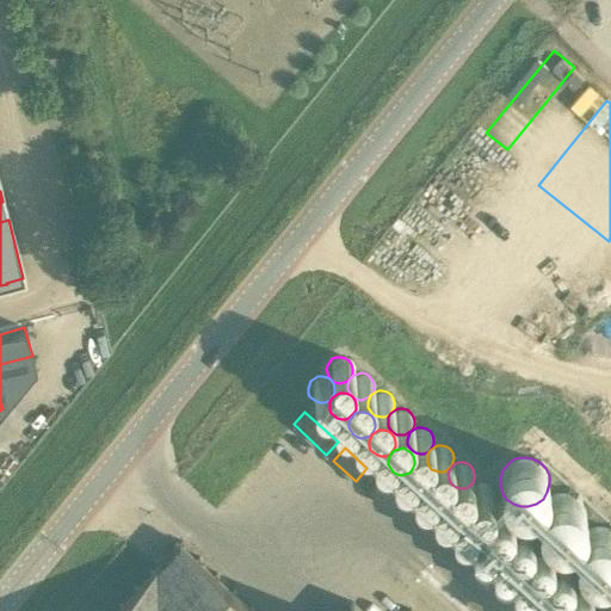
[(427,468),(423,467),(418,467),(414,468),(411,471),(408,475),(408,479),(408,482),(409,487),(413,489),(417,492),(420,493),(425,492),(429,491),(432,487),(434,482),(434,479),(433,474),(431,470),(427,468)]
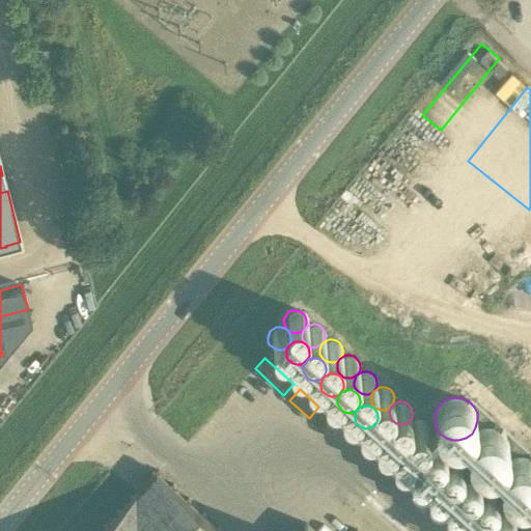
[(423,418),(419,417),(415,418),(412,419),(409,421),(407,424),(407,428),(407,431),(408,435),(410,438),(413,440),(417,440),(421,440),(424,438),(427,436),(429,431),(429,427),(428,424),(426,421),(423,418)]
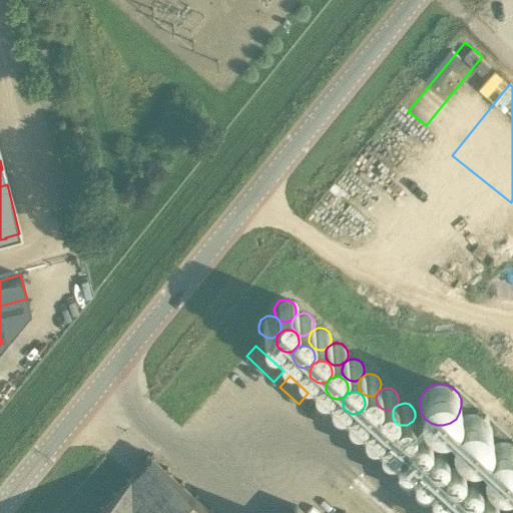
[(376,407),(373,406),(369,406),(365,407),(363,410),(361,413),(360,416),(361,419),(362,423),(364,425),(367,427),(371,428),(375,427),(378,426),(381,423),(382,420),(383,416),(382,412),(379,409),(376,407)]
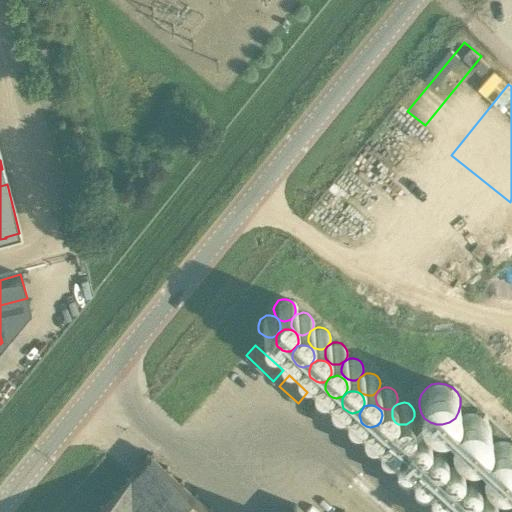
[(470,411),(463,413),(457,417),(452,422),(450,428),(450,435),(452,441),(456,446),(461,450),(467,452),(473,453),(480,450),(486,446),(490,440),(491,434),(491,427),(488,420),(483,415),(477,412),(470,411)]
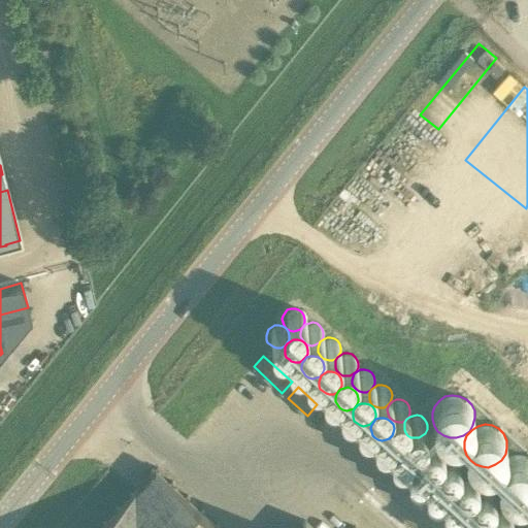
[(437,432),(433,431),(430,431),(426,432),(424,435),(422,438),(421,441),(421,444),(423,449),(425,451),(428,453),(432,454),(435,453),(439,452),(441,449),(443,444),(443,441),(442,437),(440,434),(437,432)]
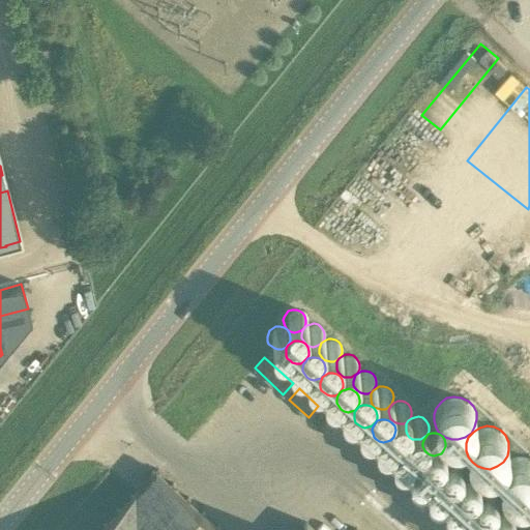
[(406,436),(402,435),(399,435),(394,437),(391,439),(390,442),(389,445),(389,449),(391,452),(393,454),(396,457),(401,458),(404,458),(408,455),(410,452),(412,449),(412,445),(411,441),(409,438),(406,436)]
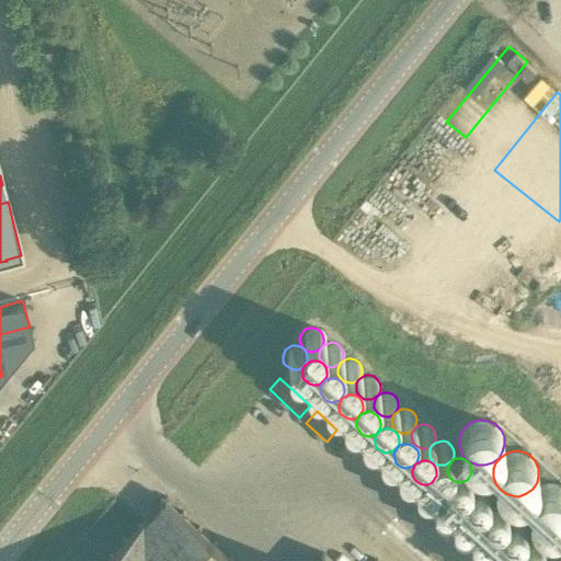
[(483,474),(480,473),(476,473),(471,476),(469,478),(467,481),(466,485),(467,489),(468,492),(470,495),(473,496),(478,497),(482,497),(485,495),(489,492),(490,489),(491,484),(490,481),(487,477),(483,474)]
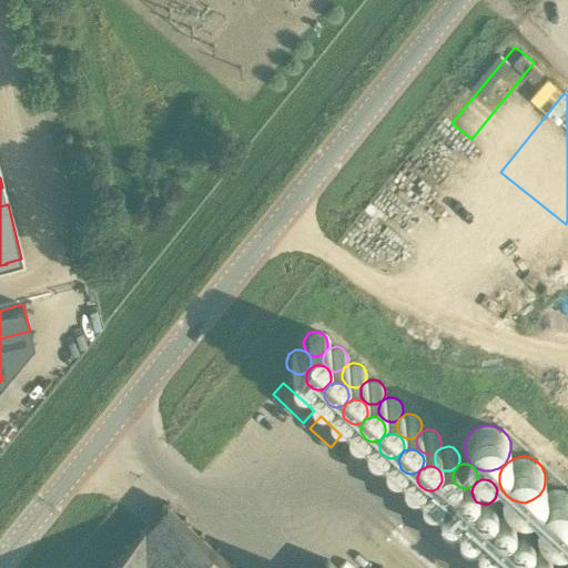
[(454,484),(449,483),(445,483),(442,485),(438,487),(436,490),(436,494),(436,498),(437,501),(440,504),(444,506),(447,507),(452,507),(455,505),(458,501),(460,498),(460,494),(459,489),(457,486),(454,484)]
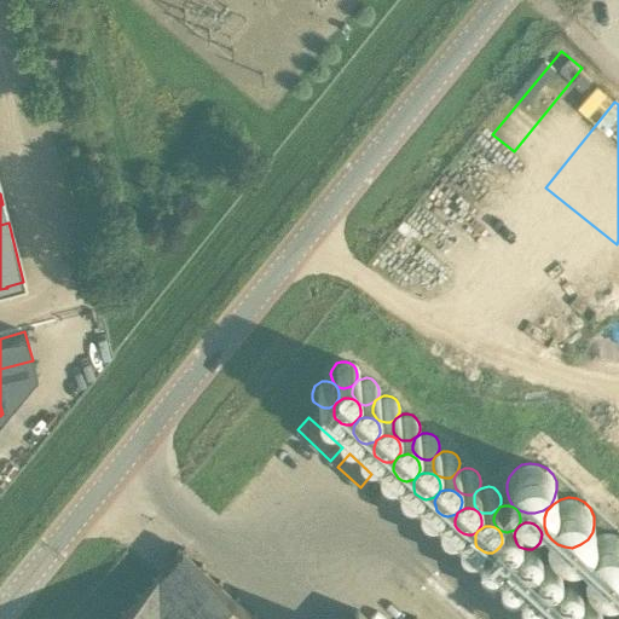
[(606,532),(599,534),(591,539),(585,545),(583,553),(583,561),(585,568),(589,574),(596,579),(603,582),(611,582),(618,579),(618,534),(614,533),(606,532)]
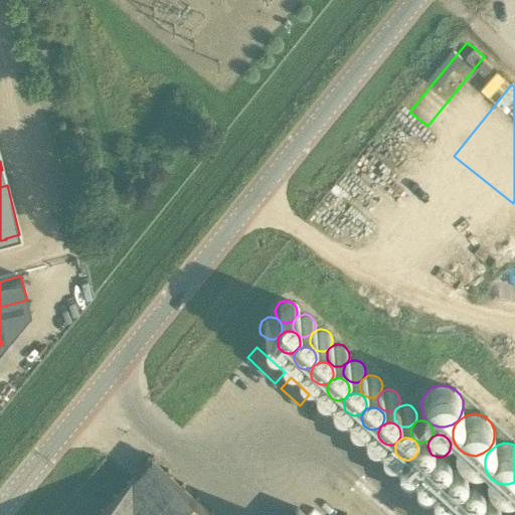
[(460,452),(457,451),(453,451),(450,452),(447,455),(445,458),(444,461),(445,464),(446,468),(448,470),(451,472),(455,473),(459,472),(462,471),(465,468),(466,465),(467,461),(466,457),(464,454),(460,452)]
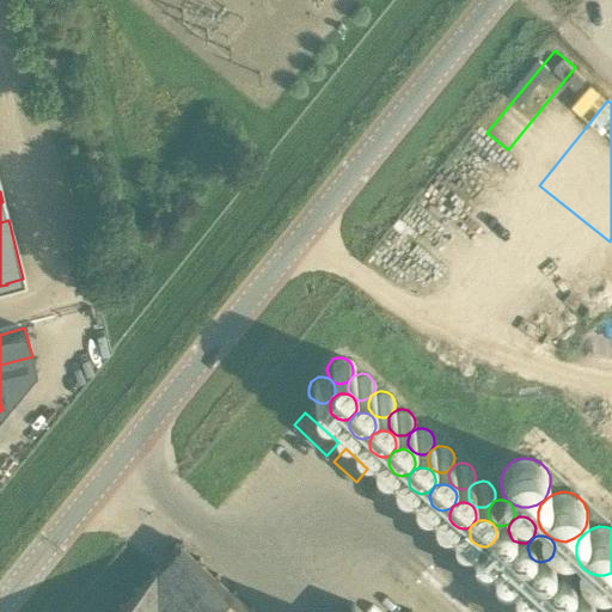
[(509,538),(505,537),(501,538),(496,539),(494,542),(491,545),(490,550),(490,554),(493,557),(495,561),(499,563),(503,563),(507,563),(512,561),(514,558),(516,554),(516,549),(515,545),(513,542),(509,538)]
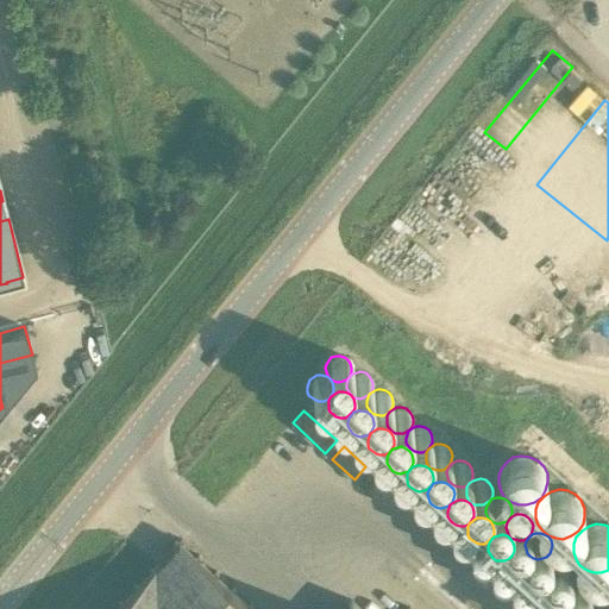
[(250,608),(179,544),(119,608),(250,608)]
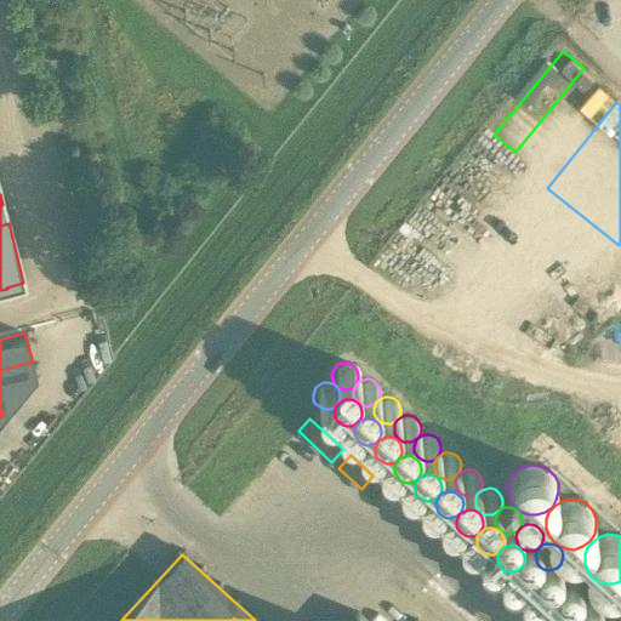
[(575,563),(571,562),(567,562),(563,564),(559,567),(557,570),(556,574),(557,579),(558,582),(560,585),(564,587),(569,588),(574,588),(577,586),(581,582),(582,579),(584,574),(582,569),(580,565),(575,563)]
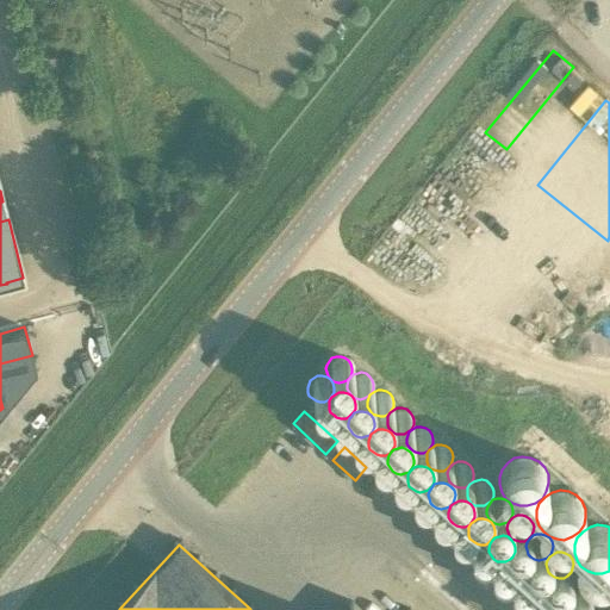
[(528,555),(523,554),(518,554),(515,555),(511,559),(509,562),(509,566),(509,570),(510,573),(514,577),(516,579),(521,580),(526,579),(529,578),(533,574),(535,570),(535,566),(534,561),(531,558),(528,555)]
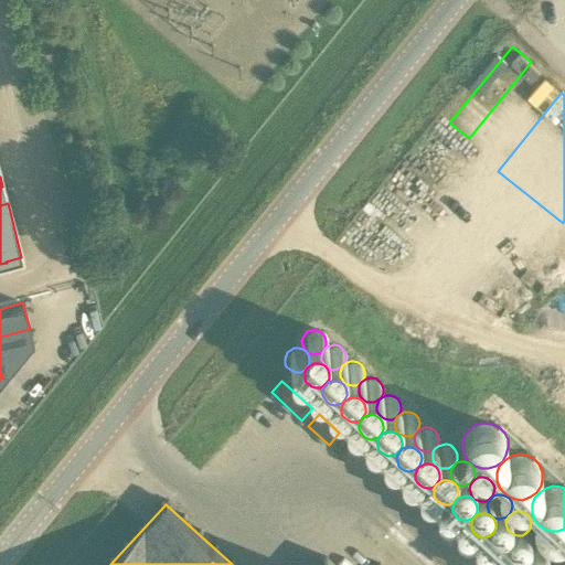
[(542,529),(539,528),(534,529),(530,530),(528,532),(525,535),(524,540),(525,543),(526,546),(529,550),(532,552),(536,553),(541,552),(544,550),(547,547),(548,543),(550,539),(548,535),(545,532),(542,529)]
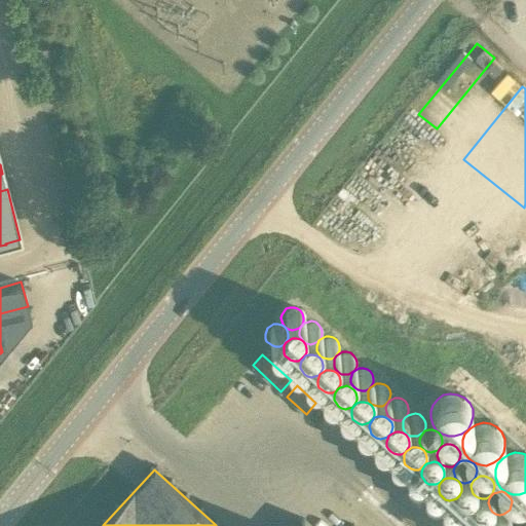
[(472,494),(467,493),(464,493),(460,495),(458,497),(456,500),(455,503),(455,508),(457,511),(459,513),(462,515),(466,516),(470,516),(474,514),(476,511),(478,508),(478,503),(477,499),(475,496),(472,494)]
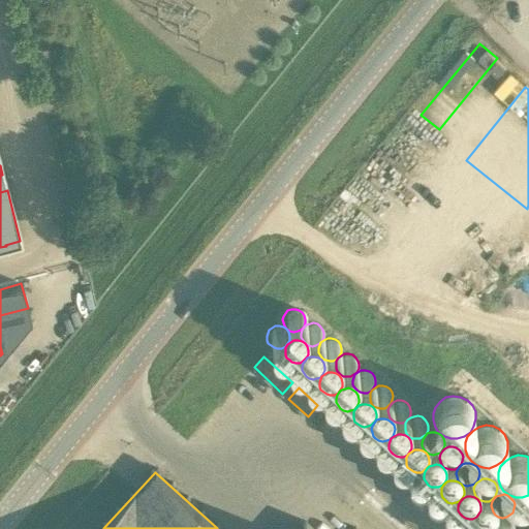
[(524,511),(521,510),(517,510),(514,512),(510,515),(508,518),(507,522),(508,525),(509,528),(528,528),(528,516),(528,515),(524,511)]
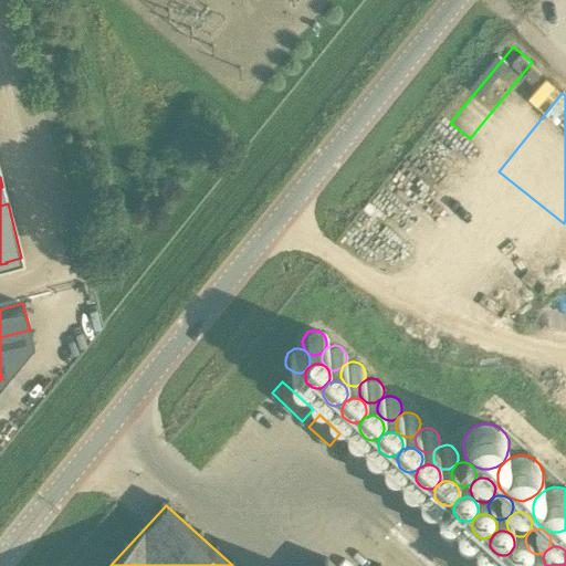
[(526,548),(522,547),(517,547),(514,549),(511,552),(509,555),(509,559),(509,563),(510,565),(531,565),(532,563),(533,558),(532,555),(530,551),(526,548)]
